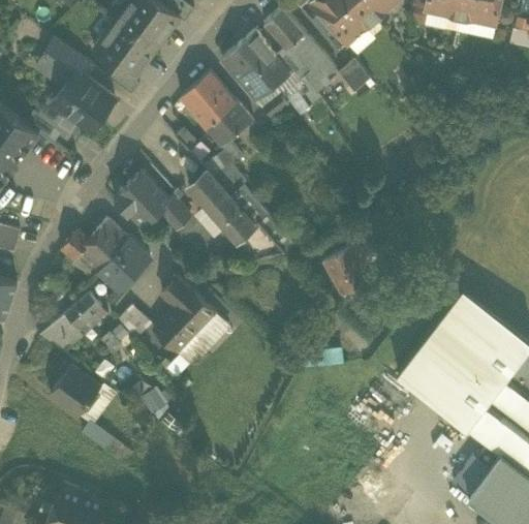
[(116,70),(131,81),(132,80),(178,18),(179,17),(163,5),(155,0),(131,0),(93,54),(116,70)]
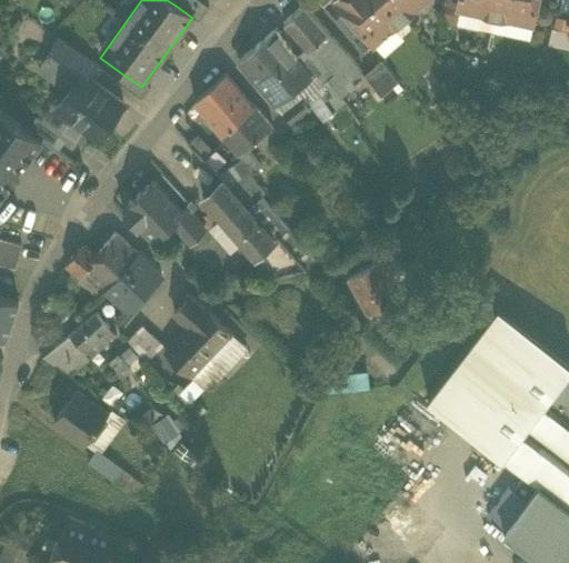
[(191,19),(199,26),(209,11),(192,0),(179,0),(176,6),(192,18),(191,19)]
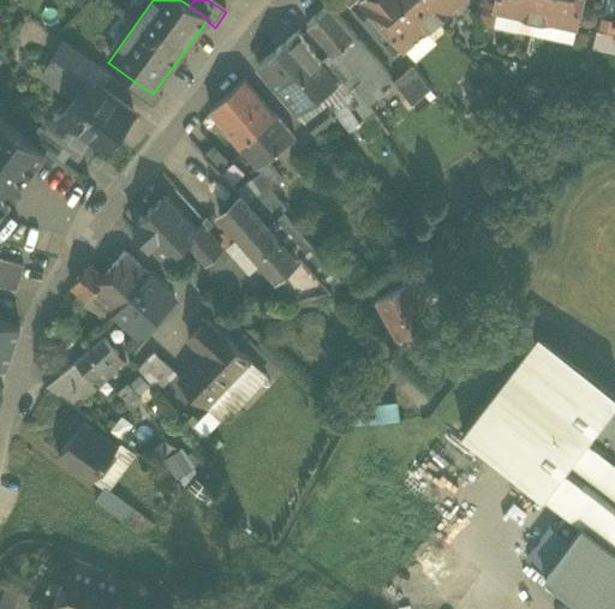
[(340,0),(350,11),(360,1),(362,0),(340,0)]
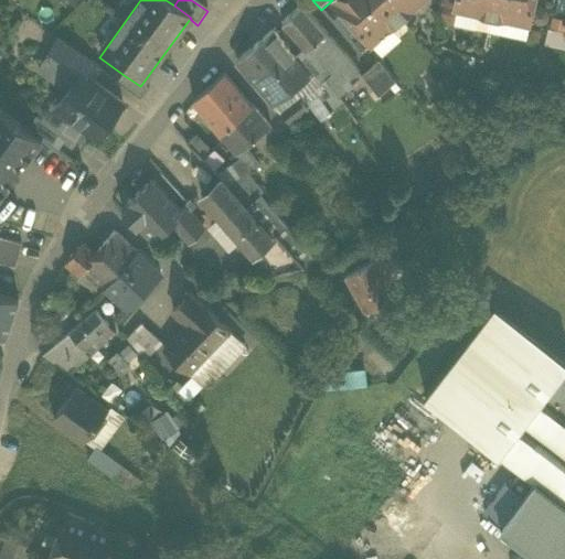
[(359,34),(372,49),(392,32),(393,33),(413,17),(411,14),(427,0),(332,0),(331,1),(343,15),(344,14),(361,33),(359,34)]
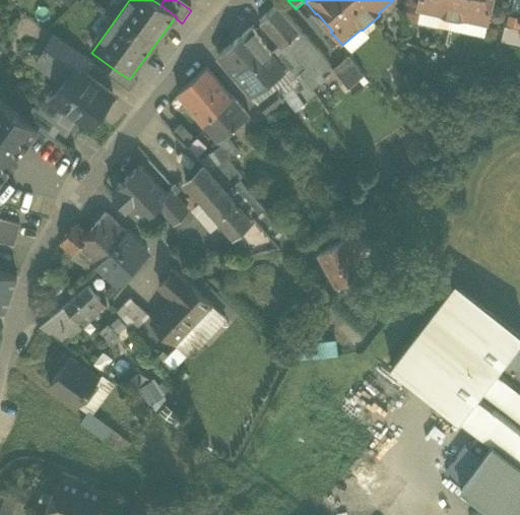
[(464,22),(488,27),(491,12),(492,12),(494,0),(419,0),(417,12),(441,17),(441,18),(463,23),(464,22)]
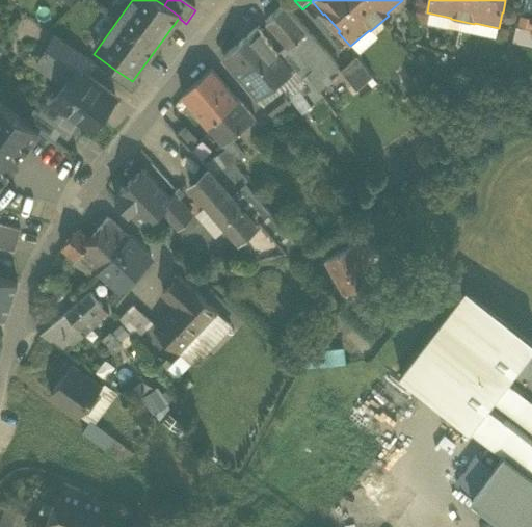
[(266,23),(313,74),(321,68),(329,61),(284,7),(266,23)]
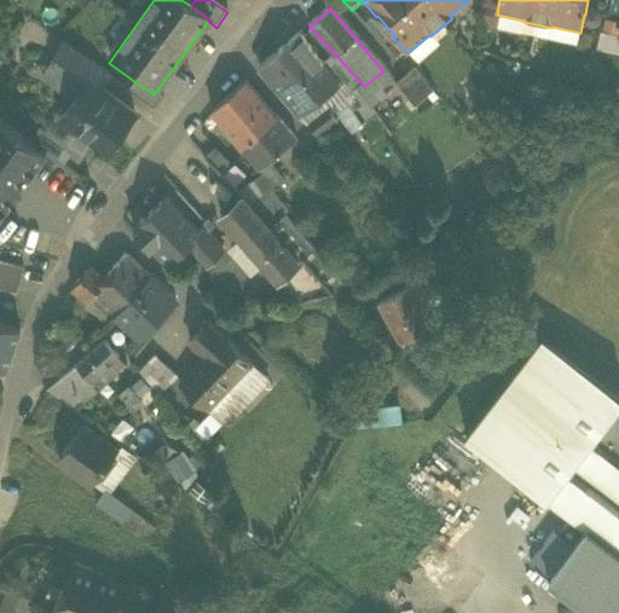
[(299,79),(302,82),(323,67),(300,35),(278,55),(299,79)]
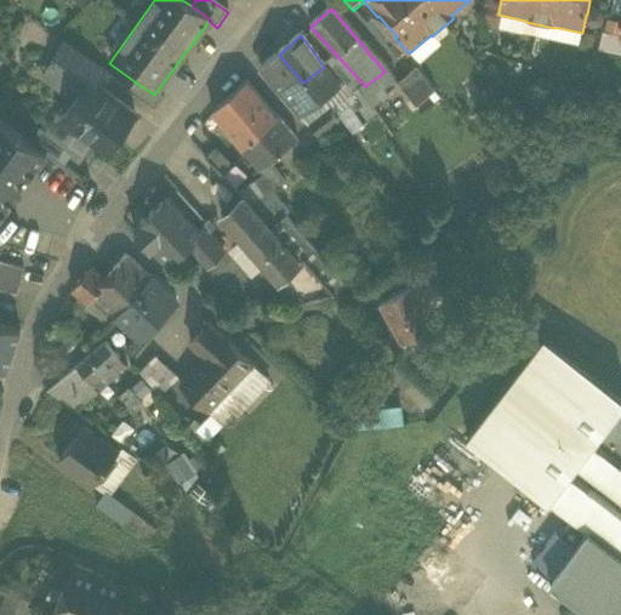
[(53,61),(58,66),(70,50),(64,46),(53,61)]
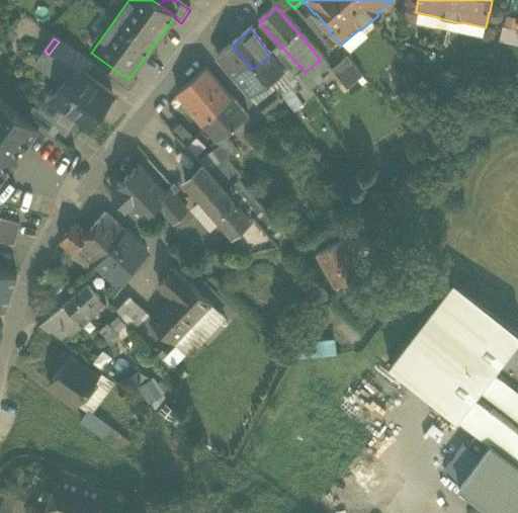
[(49,55),(73,72),(75,70),(82,60),(59,41),(49,55)]
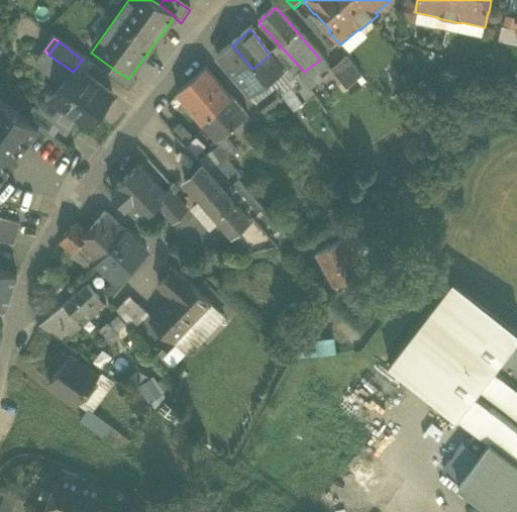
[(217,60),(234,79),(249,66),(232,45),(217,60)]
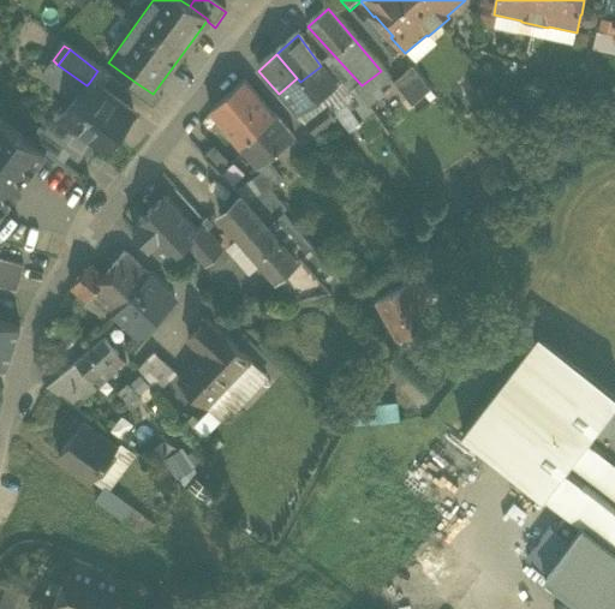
[(330,58),(321,66),(300,82),(318,102),(336,89),(347,81),(330,58)]
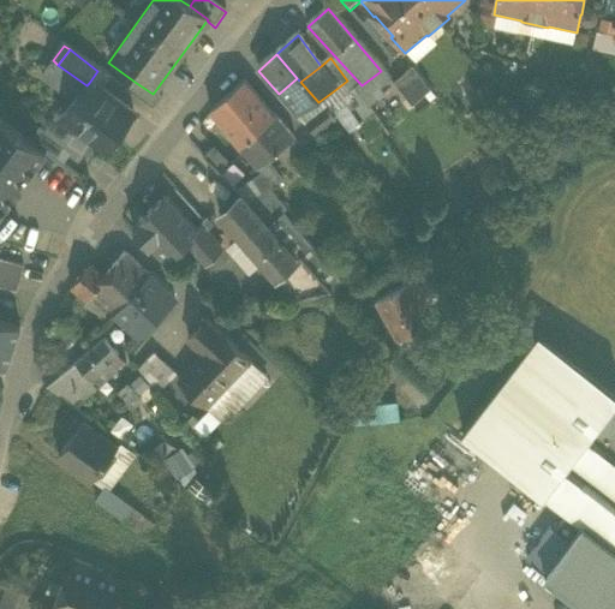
[(40,78),(73,103),(87,85),(58,65),(53,60),(40,78)]
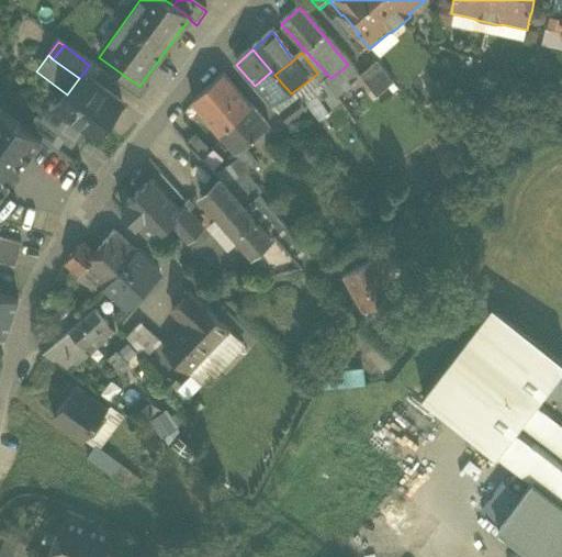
[(348,65),(339,71),(348,82),(350,80),(357,75),(348,65)]
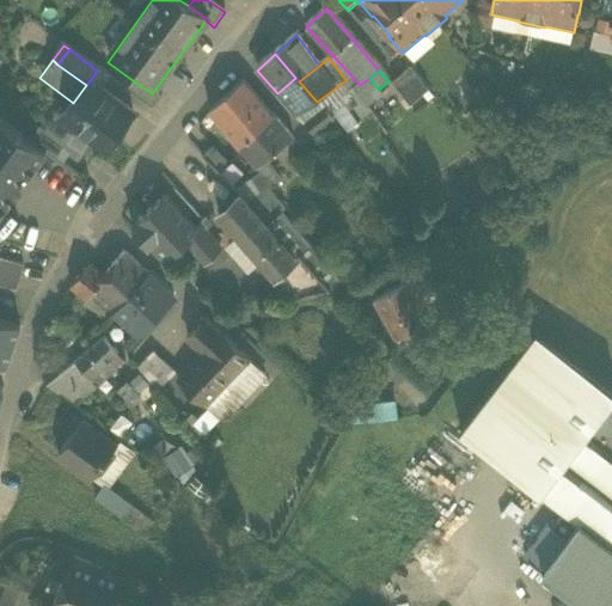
[(392,85),(410,109),(424,97),(405,74),(392,85)]
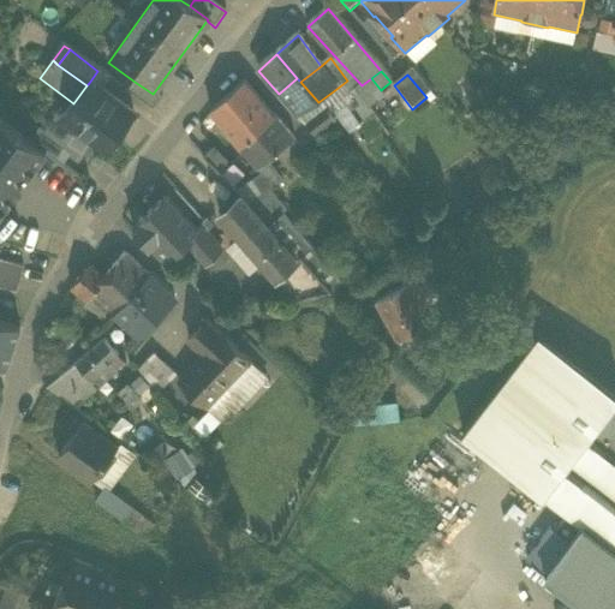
[(300,82),(297,78),(279,94),(298,118),(318,102),(300,82)]
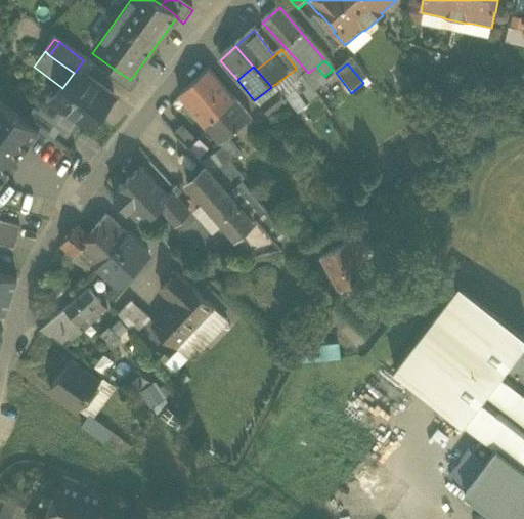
[(331,80),(326,75),(324,77),(316,67),(308,73),(302,77),(310,87),(311,89),(321,82),(324,86),(330,82),(329,81),(331,80)]
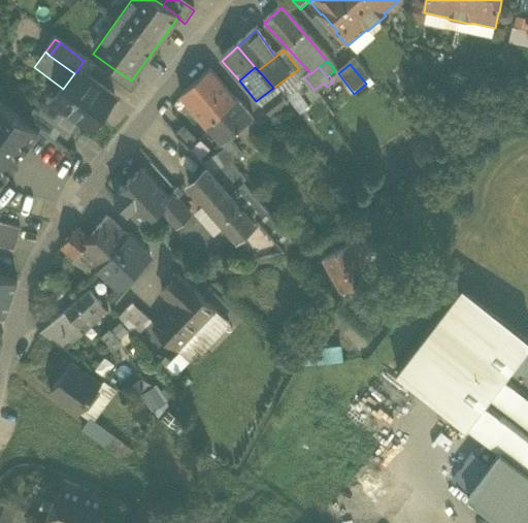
[(109,78),(131,94),(138,84),(132,79),(131,80),(116,70),(109,78)]
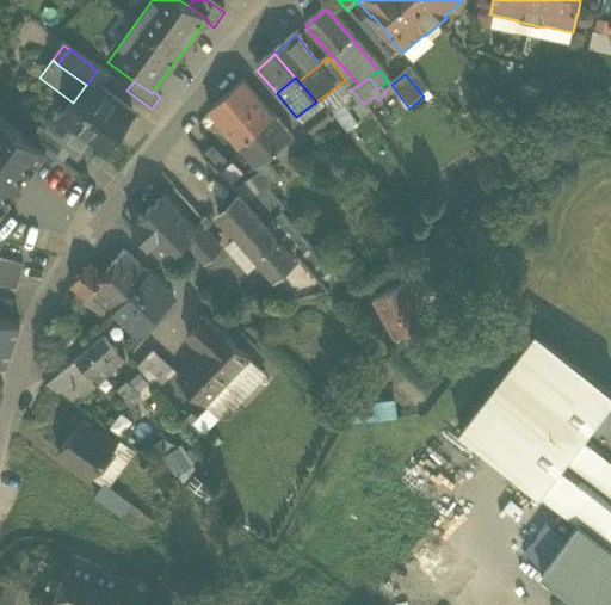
[(88,82),(86,85),(73,103),(61,118),(79,131),(106,152),(133,115),(88,82)]
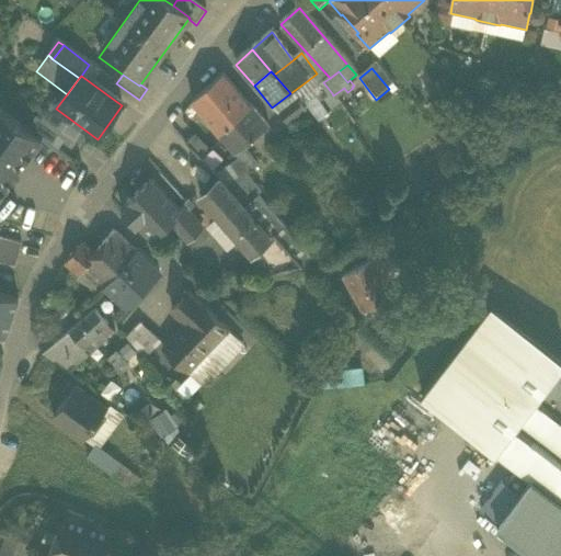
[(222,76),(208,89),(236,123),(252,109),(232,87),(222,76)]
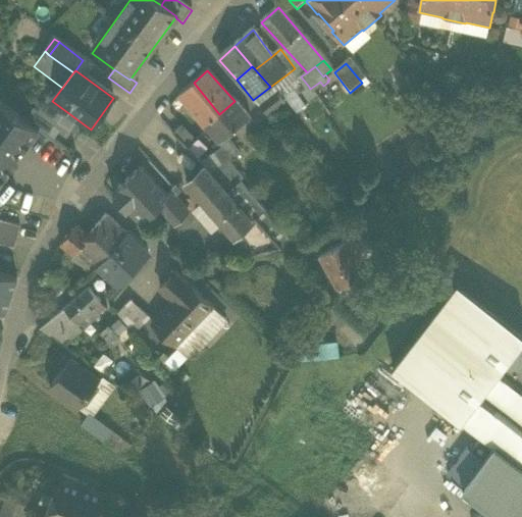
[(205,128),(219,114),(194,83),(178,96),(205,128)]
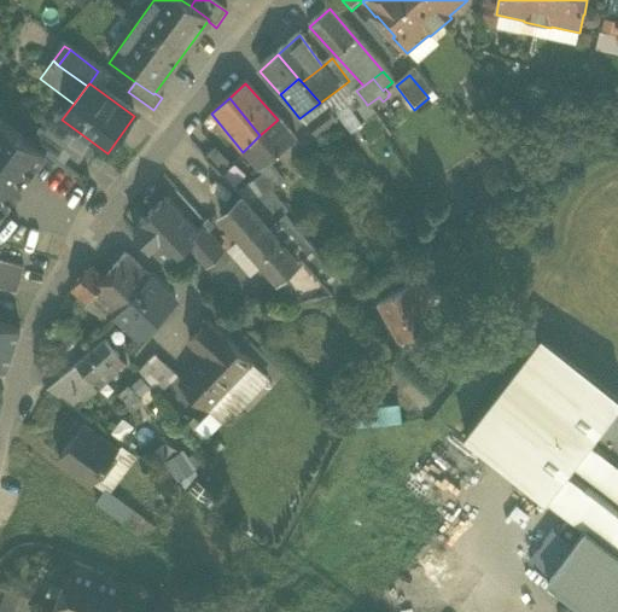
[(310,130),(318,139),(337,124),(338,124),(327,110),(307,127),(310,130)]
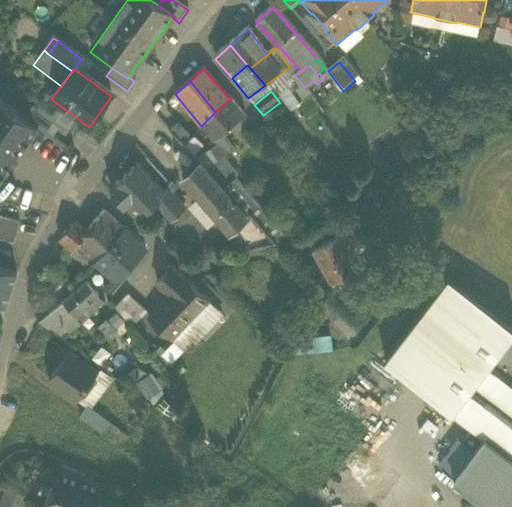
[(38,129),(52,139),(61,127),(56,123),(66,110),(51,99),(47,97),(38,110),(33,106),(24,119),(38,129)]
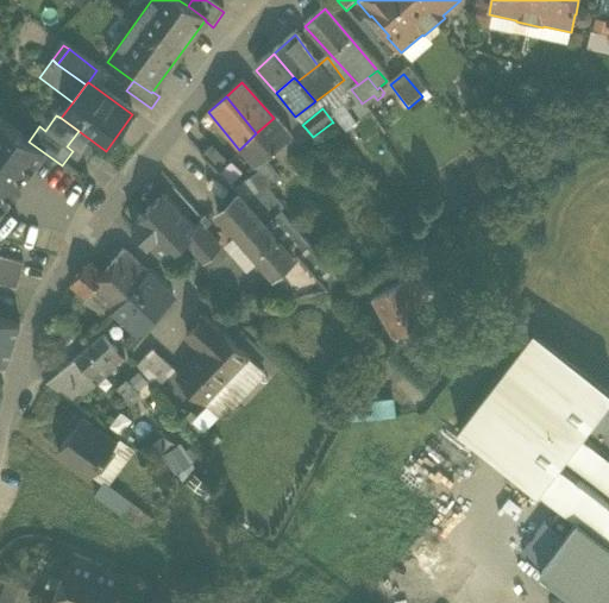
[(239,150),(256,169),(265,162),(293,138),(275,117),(274,118),(256,133),(239,150)]
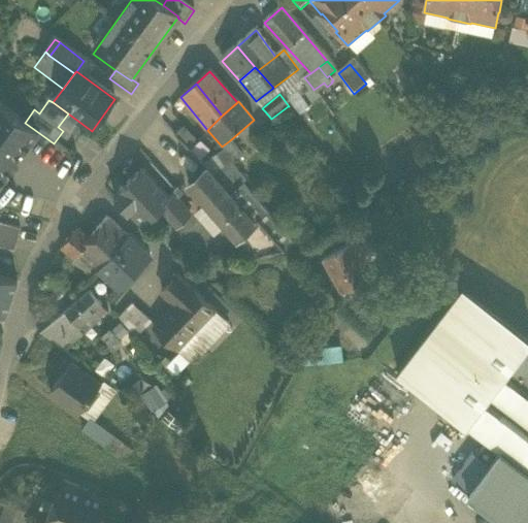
[(0,187),(7,176),(5,175),(22,153),(24,155),(39,133),(25,123),(0,104),(0,187)]
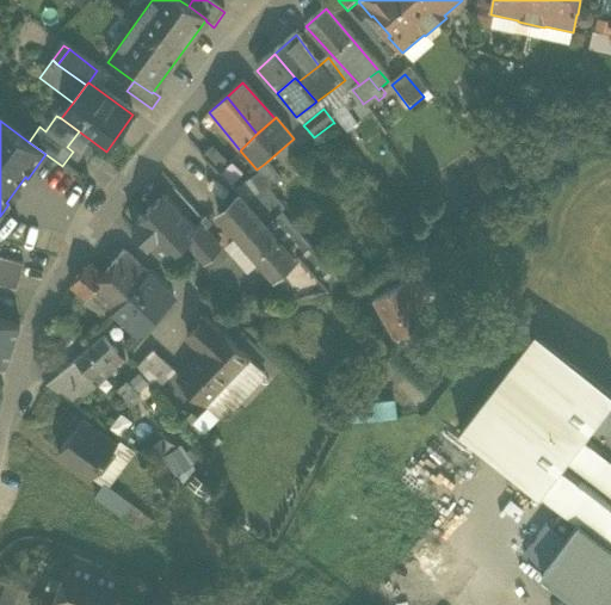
[(281,180),(266,162),(257,170),(259,174),(252,179),(261,193),(267,189),(269,190),(281,180)]
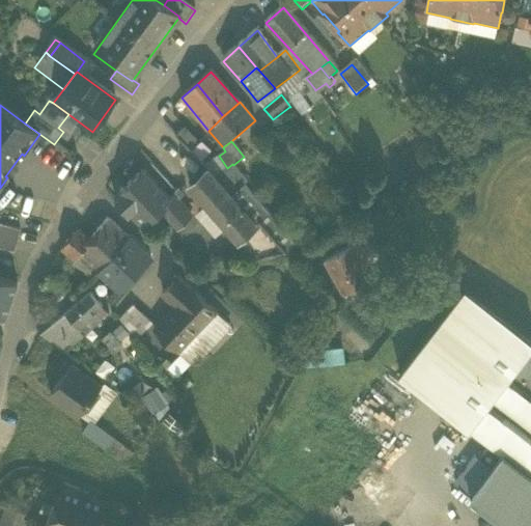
[(211,173),(214,177),(227,168),(219,156),(210,162),(206,159),(201,163),(204,166),(211,173)]
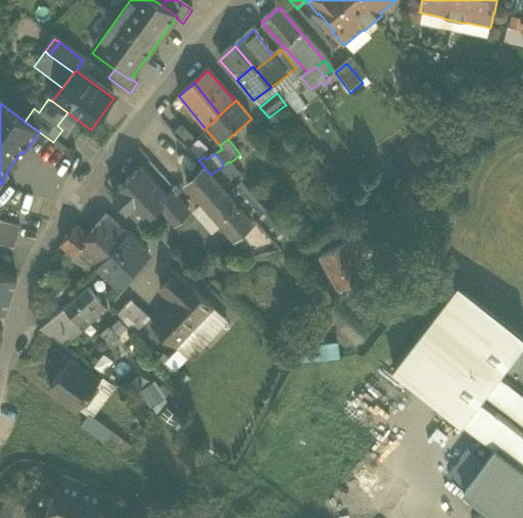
[(210,175),(228,194),(241,183),(244,181),(230,162),(229,161),(224,166),(210,175)]
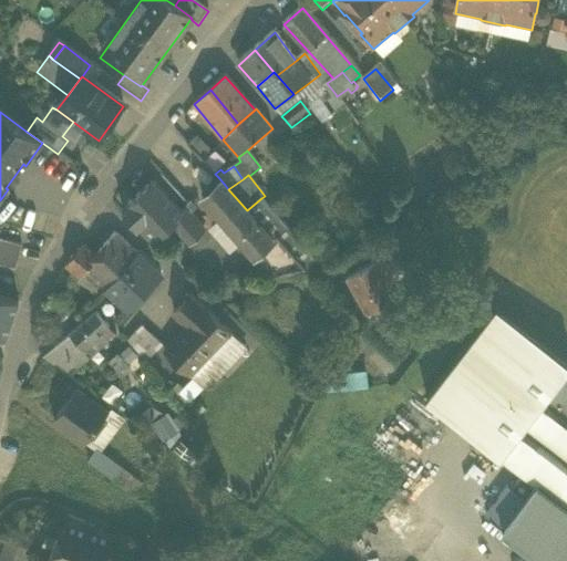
[(154,183),(181,213),(187,207),(188,206),(161,176),(154,183)]
